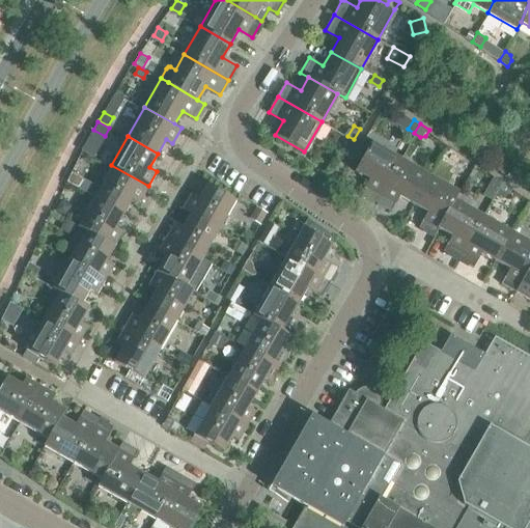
[(400,157),(371,140),(354,171),(368,179),(360,193),(375,201),(400,157)]
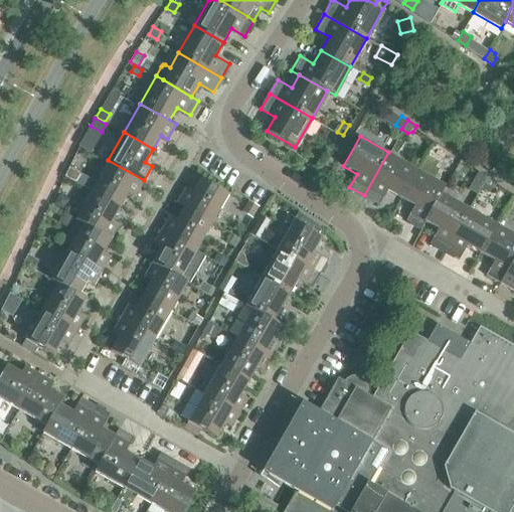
[(441,150),(434,146),(432,151),(438,155),(441,150)]
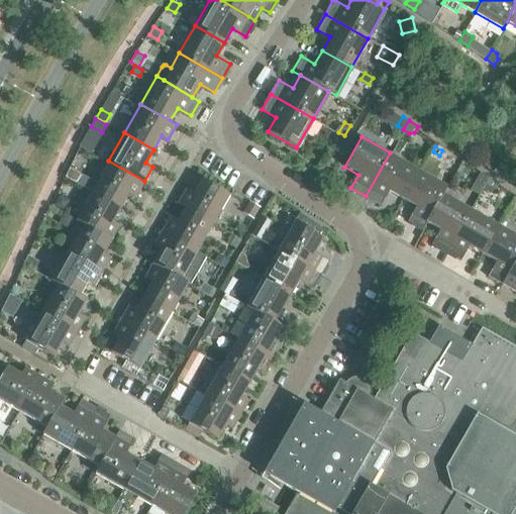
[(286,157),(297,164),(302,157),(291,149),(286,157)]
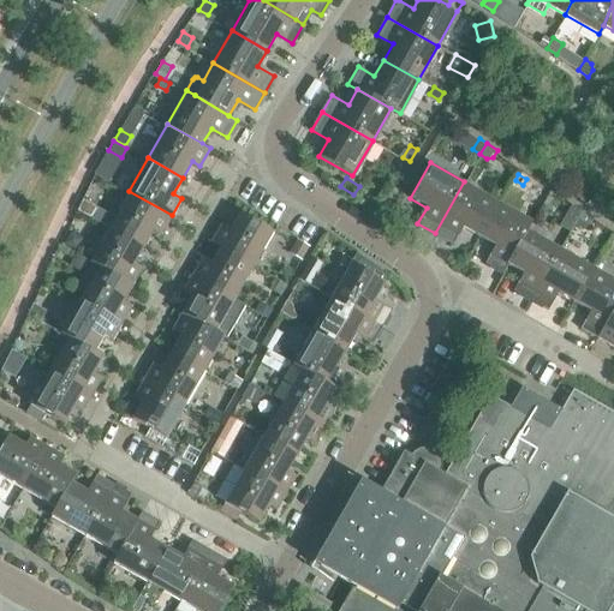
[(498,201),(464,181),(435,233),(452,243),(462,226),(478,235),(498,201)]
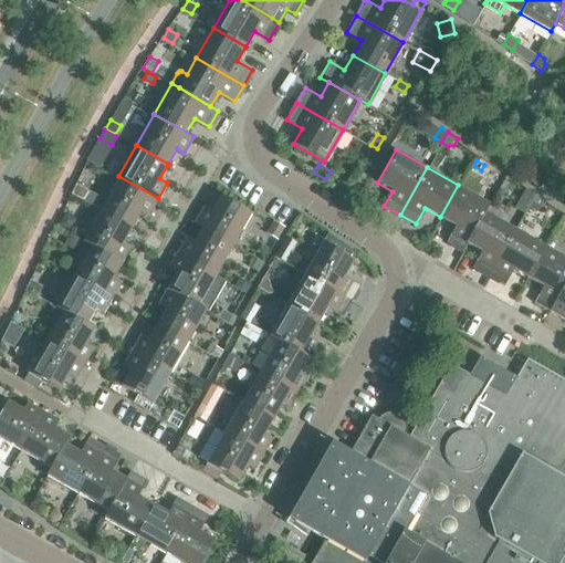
[(118,176),(101,206),(133,225),(142,210),(149,215),(158,198),(118,176)]
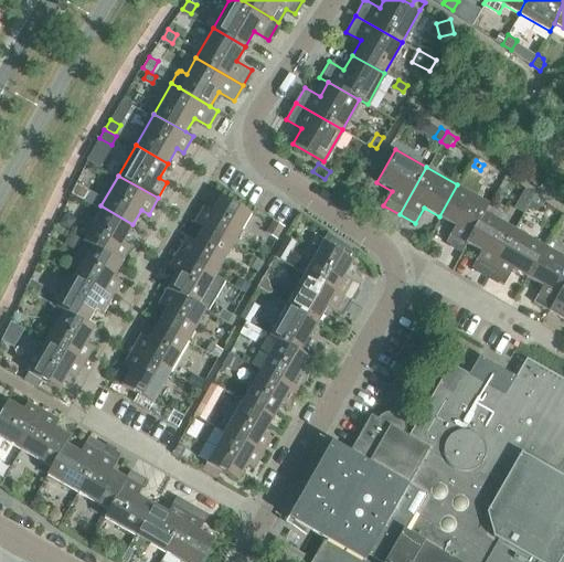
[(77,181),(72,191),(85,199),(91,189),(77,181)]
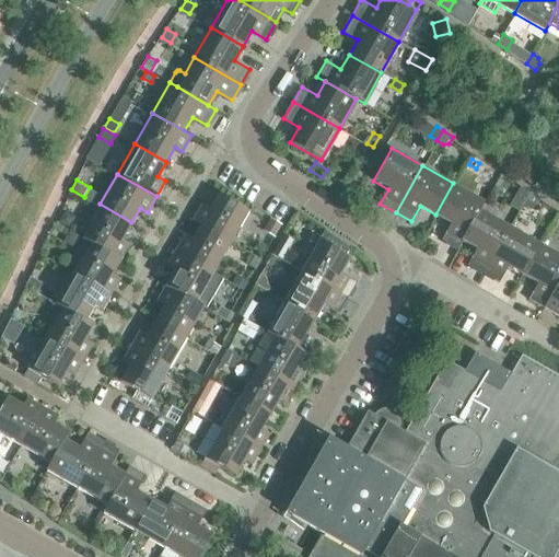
[(442,239),(458,248),(462,241),(480,208),(485,200),(453,183),(435,215),(451,223),(442,239)]
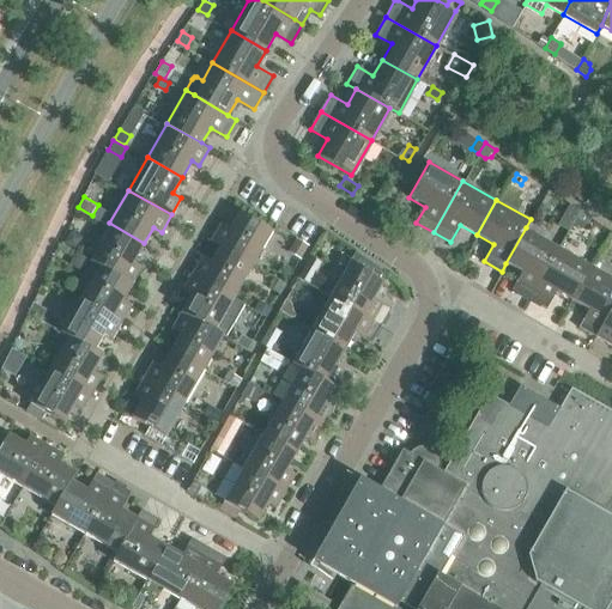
[(570,200),(565,207),(567,214),(574,219),(581,208),(570,200)]
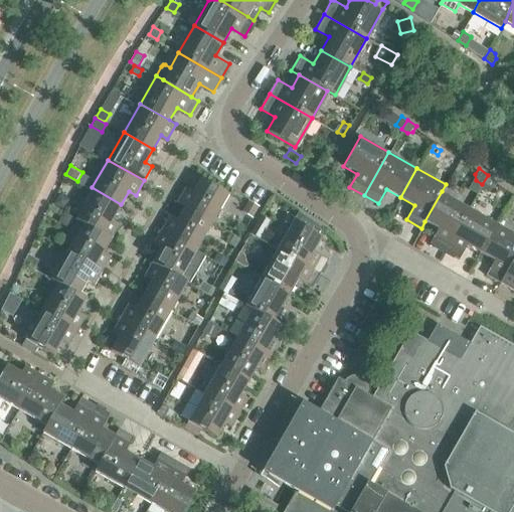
[(497,181),(488,175),(482,184),(487,187),(493,186),(497,181)]
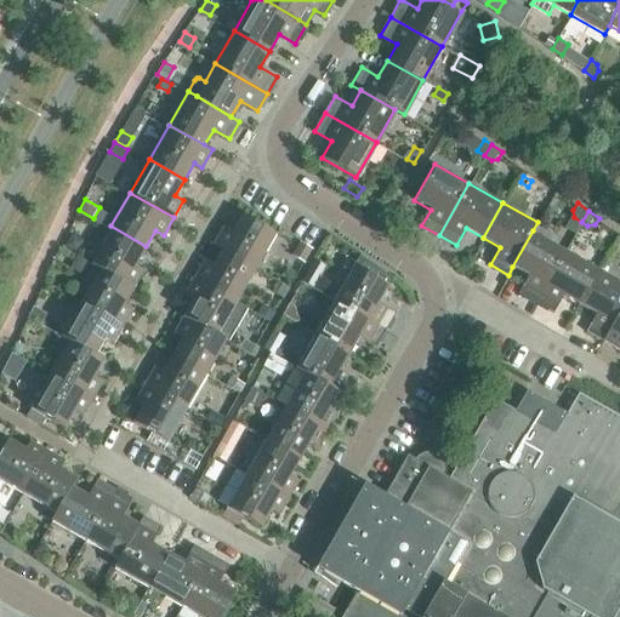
[(211,243),(220,247),(255,268),(276,233),(240,212),(231,229),(222,224),(211,243)]
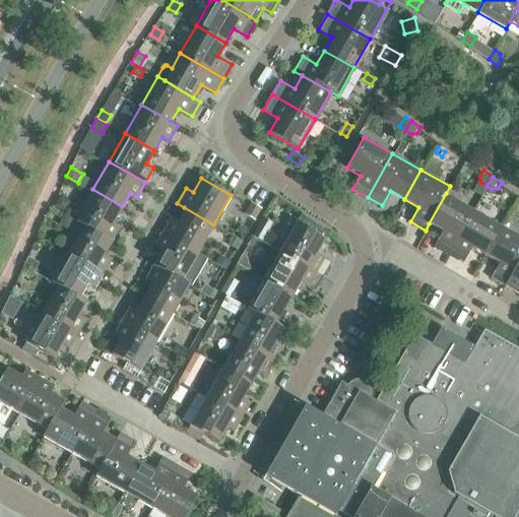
[(114,220),(122,206),(92,189),(75,218),(82,222),(113,240),(121,224),(114,220)]
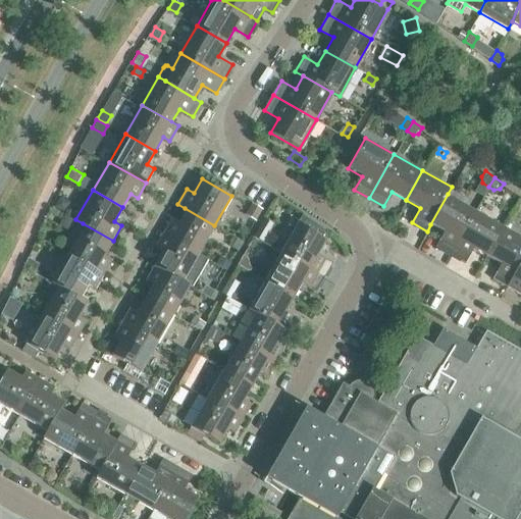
[(474,209),(448,194),(430,224),(443,231),(435,245),(450,253),(474,209)]
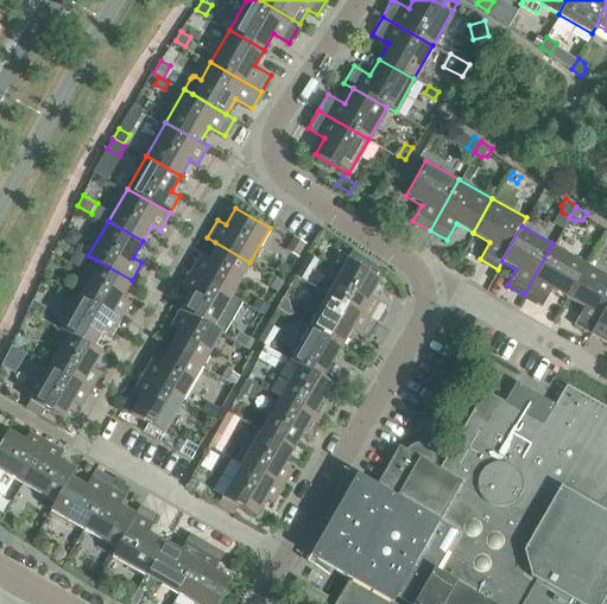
[(70,227),(63,239),(76,246),(82,234),(70,227)]
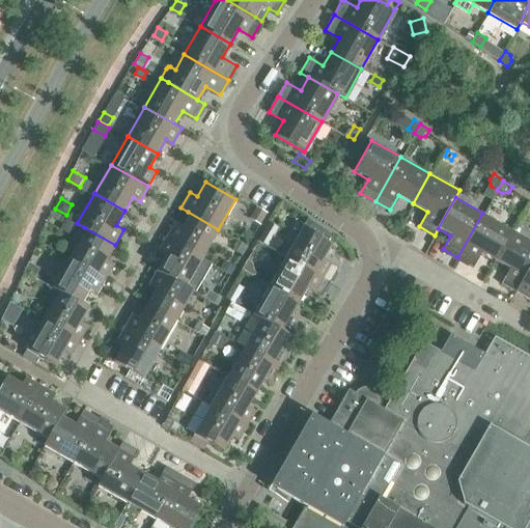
[(267,212),(256,205),(250,217),(260,223),(267,212)]
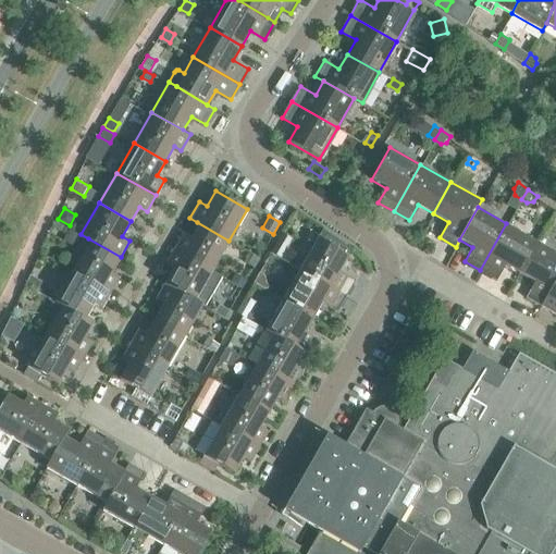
[(188,237),(181,233),(172,248),(211,271),(229,241),(197,222),(188,237)]
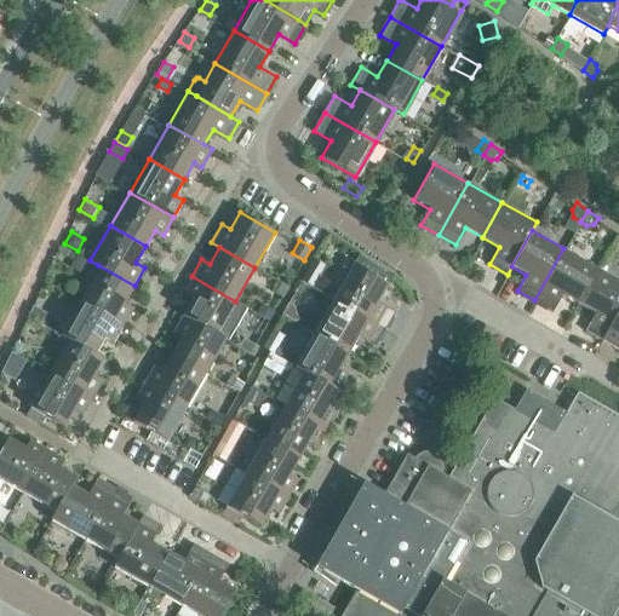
[(578,304),(599,268),(563,248),(534,300),(552,310),(561,294),(578,304)]
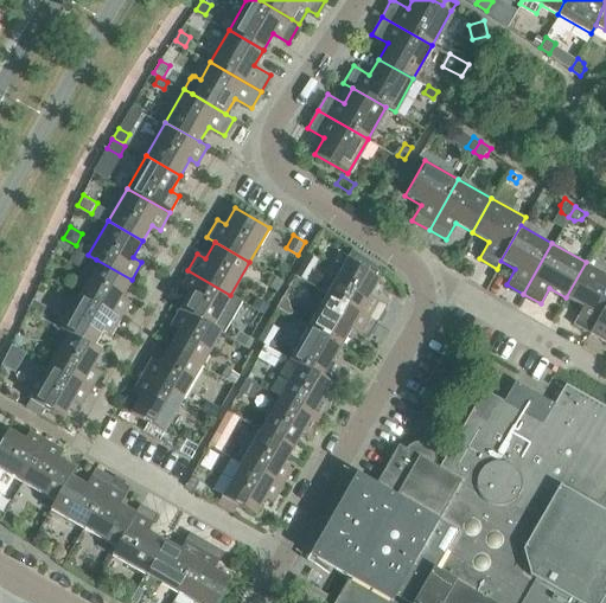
[(78,265),(85,255),(75,249),(69,260),(78,265)]
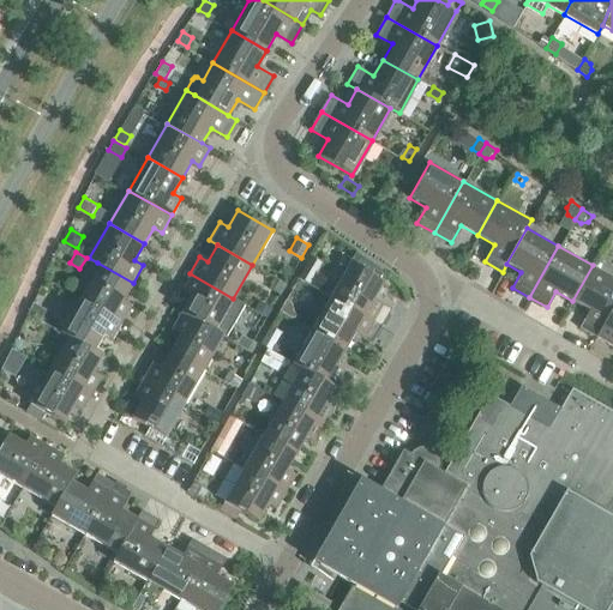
[(391,306),(374,296),(384,281),(349,260),(330,294),(382,324),(391,306)]
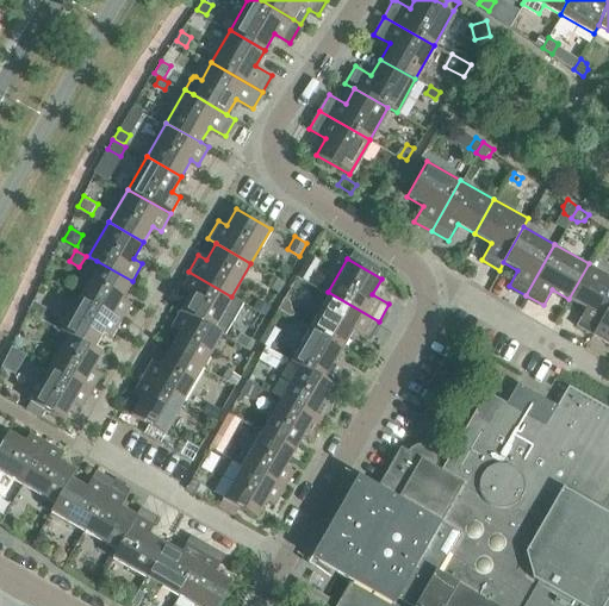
[(296,274),(306,279),(314,266),(304,260),(296,274)]
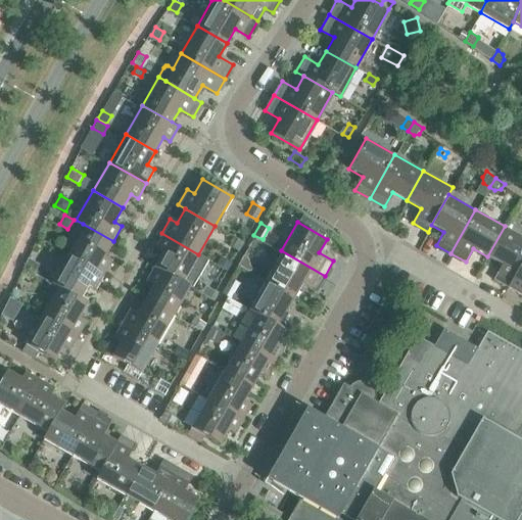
[(83,224),(66,252),(104,274),(111,261),(104,256),(113,241),(83,224)]
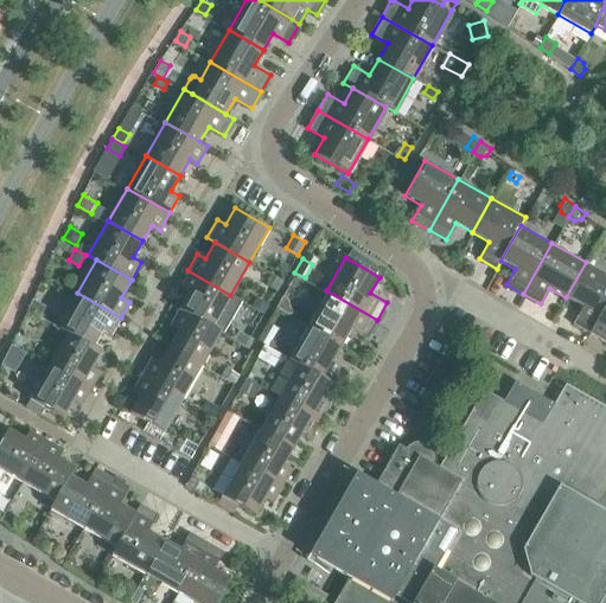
[(605,273),(586,262),(566,297),(582,306),(573,322),(592,333),(605,307),(605,273)]
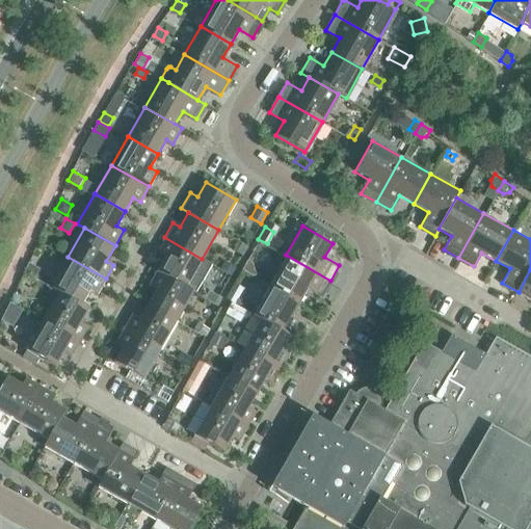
[(211,264),(202,259),(164,237),(156,252),(163,256),(156,269),(186,286),(193,290),(195,292),(211,264)]
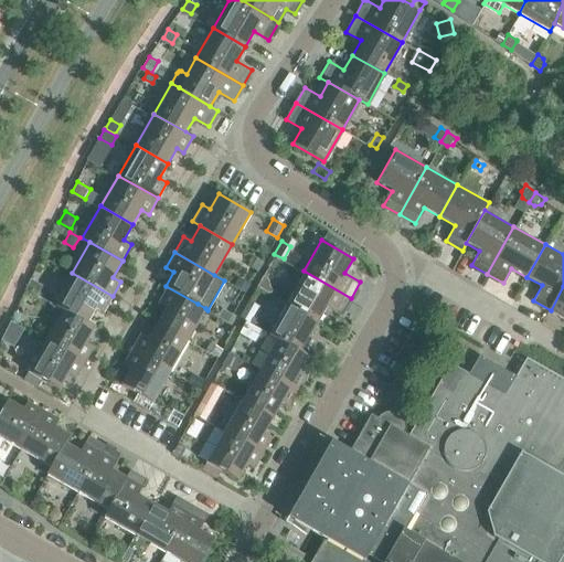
[(264,261),(263,261),(254,254),(247,264),(258,271),(264,261)]
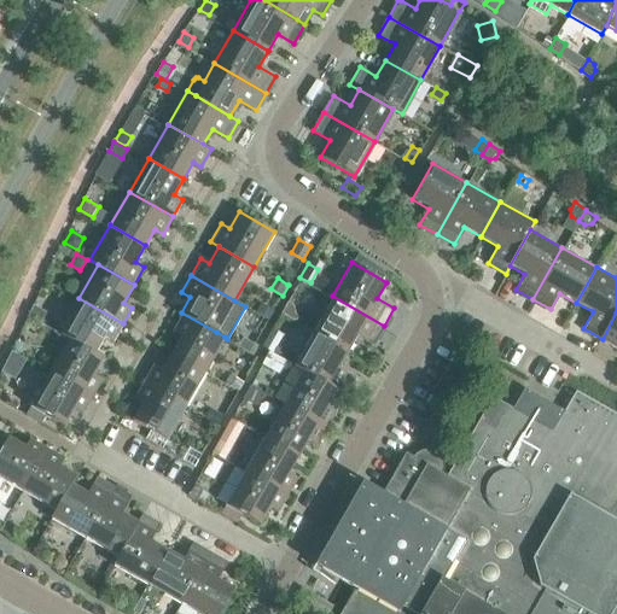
[(374,343),(384,326),(332,296),(313,329),(348,349),(358,333),(374,343)]
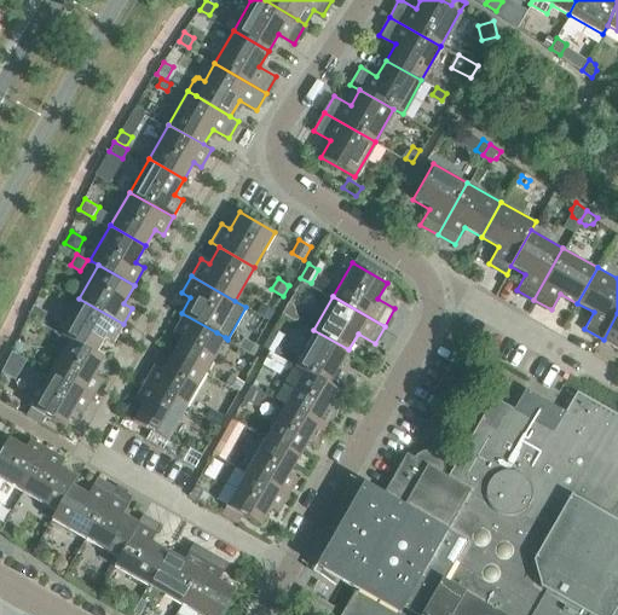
[(114,341),(123,324),(79,299),(59,332),(69,337),(96,352),(105,336),(114,341)]
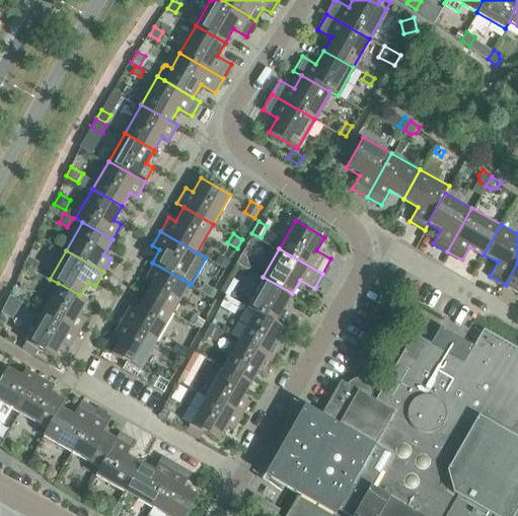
[(246,254),(242,251),(236,262),(245,267),(248,262),(246,254)]
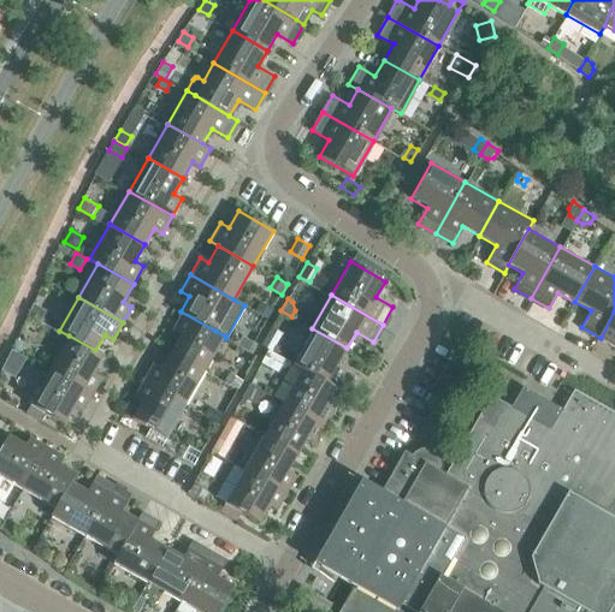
[(46,308),(35,302),(34,302),(28,313),(40,319),(46,308)]
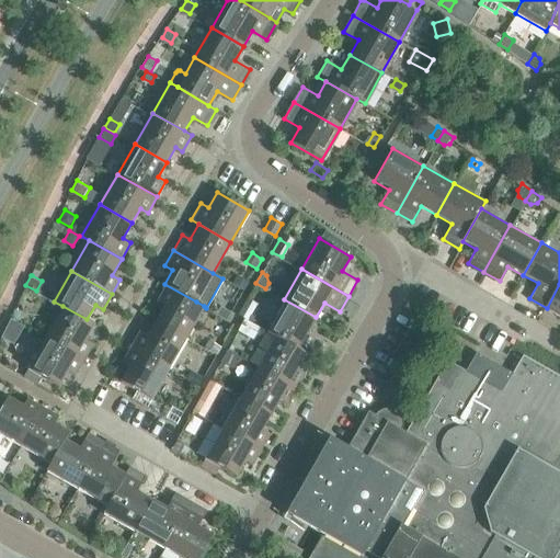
[(204,306),(196,302),(164,284),(155,302),(162,306),(155,320),(186,338),(204,306)]
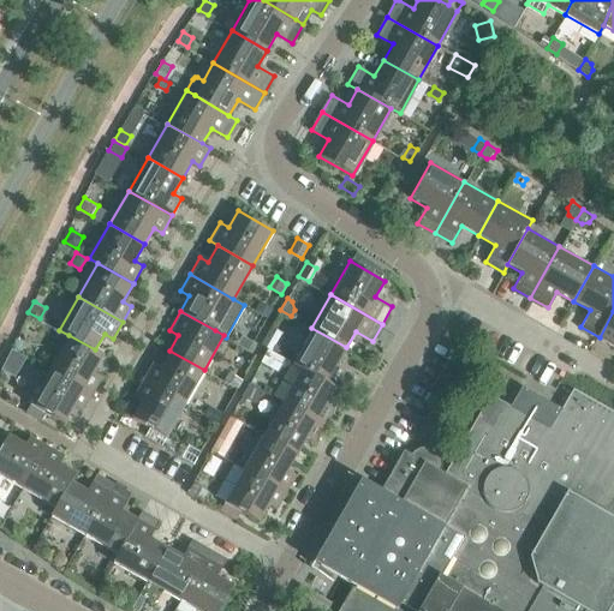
[(613,311),(600,337),(613,343),(613,311)]
